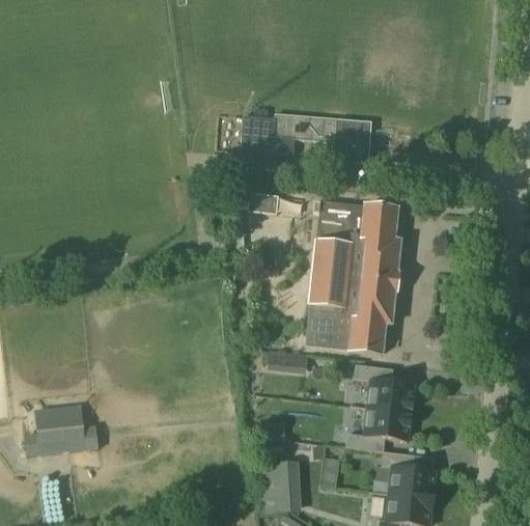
[(365,119),(337,117),(274,112),(274,117),(243,114),(240,149),(294,155),(295,138),(336,142),(334,160),(368,163),(371,120),(365,119)]
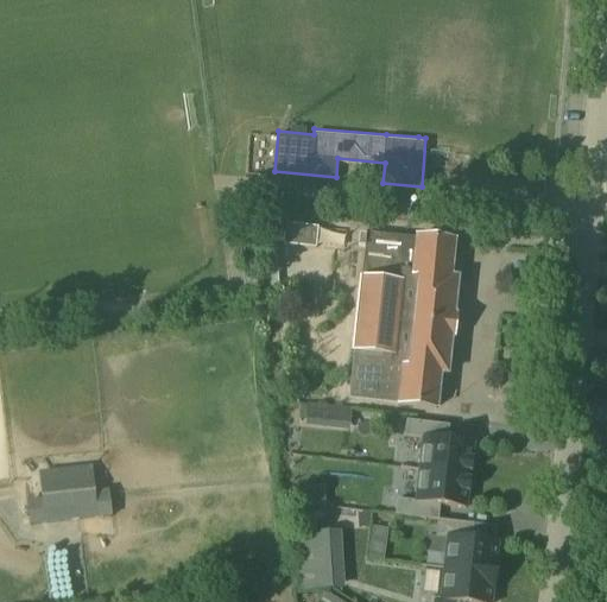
[(316,244),(318,223),(285,220),(284,240),(316,244)]
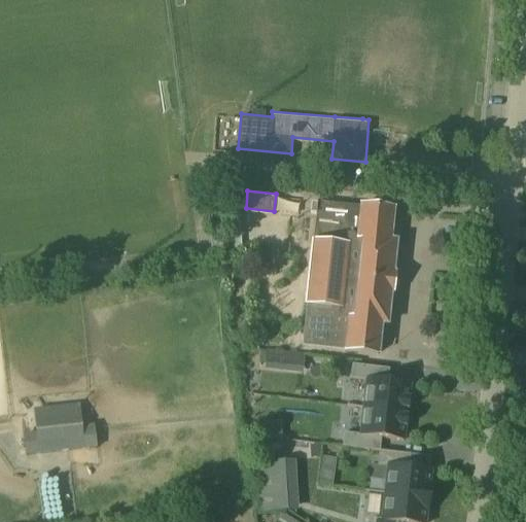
[(360,204),(319,200),(315,238),(312,238),(305,302),(308,302),(304,342),(345,346),(345,348),(379,351),(382,321),(388,321),(391,289),(393,289),(395,270),(393,270),(397,237),(391,237),(394,206),(360,202),(360,204)]
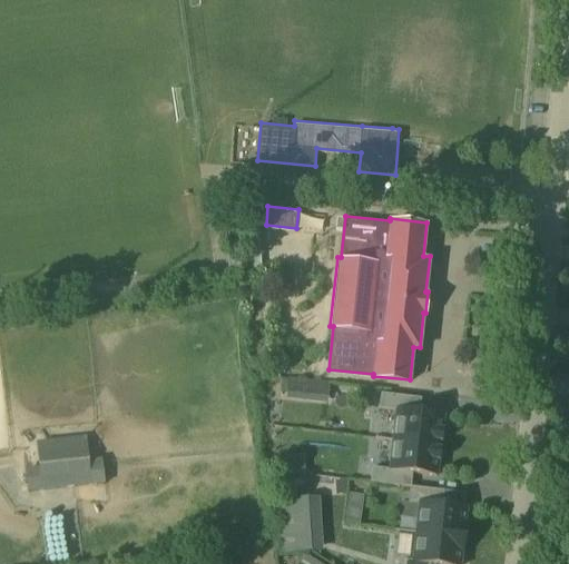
[(287,393),(332,395),(332,375),(288,373),(287,393)]
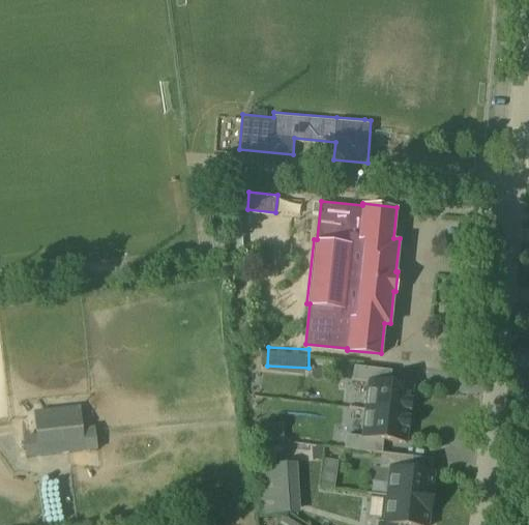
[(365,406),(411,412),(414,383),(390,380),(392,368),(354,363),(353,376),(369,378),(365,406)]
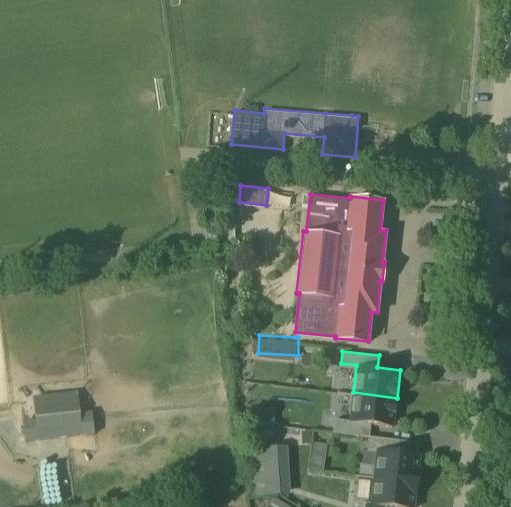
[(25,438),(94,431),(92,410),(79,411),(77,389),(33,394),(35,417),(23,418),(25,438)]
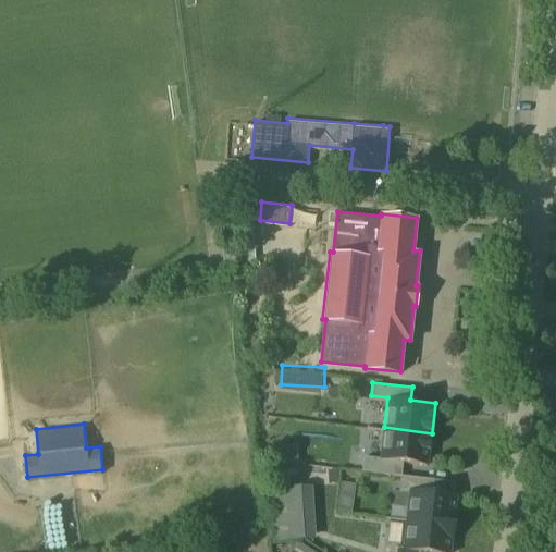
[(428,464),(432,433),(384,427),(380,456),(365,454),(362,468),(402,474),(404,461),(428,464)]
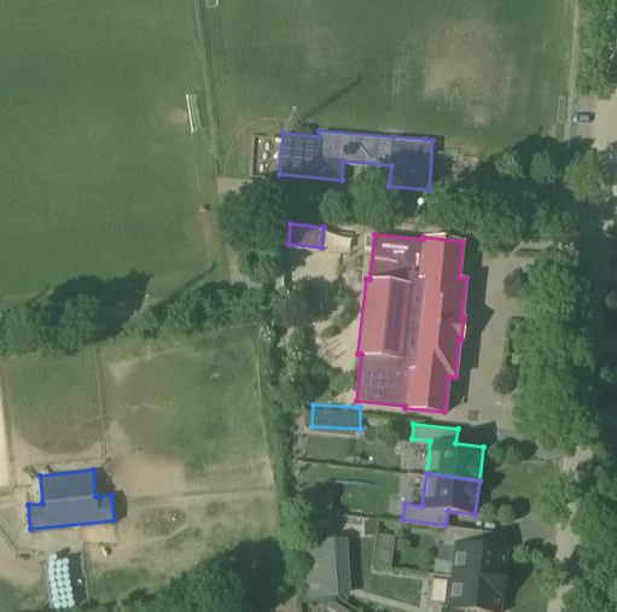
[(333,488),(312,488),(313,522),(333,520),(333,488)]
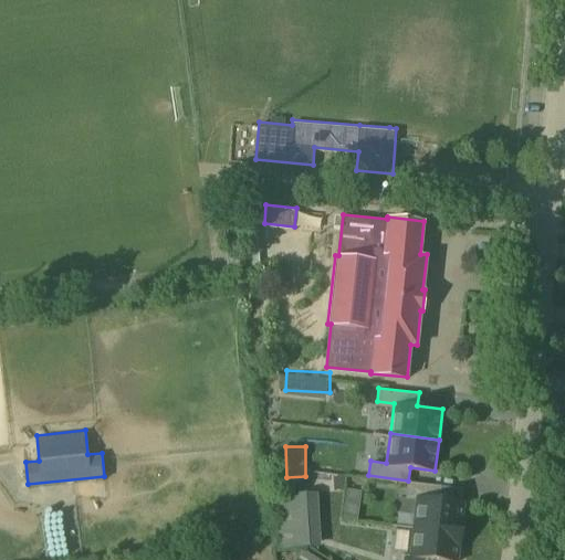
[(441,485),(408,481),(407,497),(418,498),(415,526),(462,531),(463,517),(462,517),(463,502),(440,499),(441,485)]
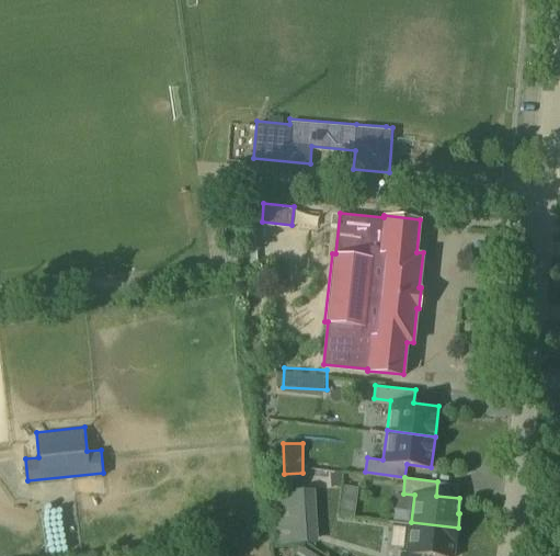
[(321,512),(339,511),(341,487),(338,487),(320,488),(321,512)]
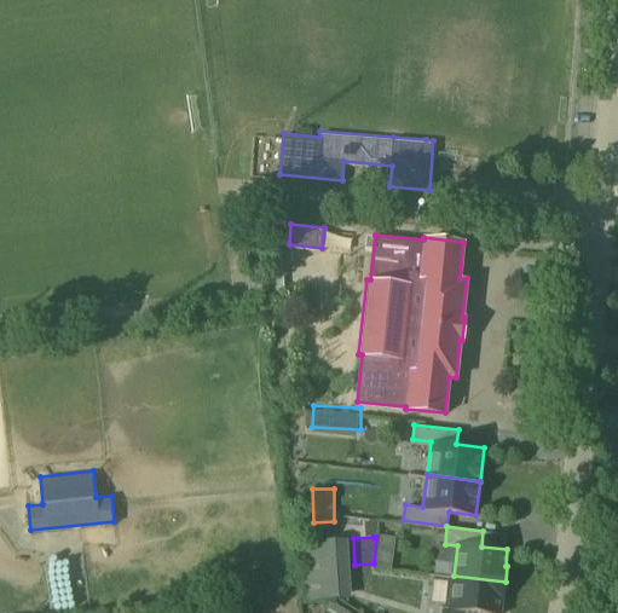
[(454,576),(450,607),(438,606),(435,612),(473,612),(486,612),(500,612),(502,597),(503,599),(506,582),(454,576)]
